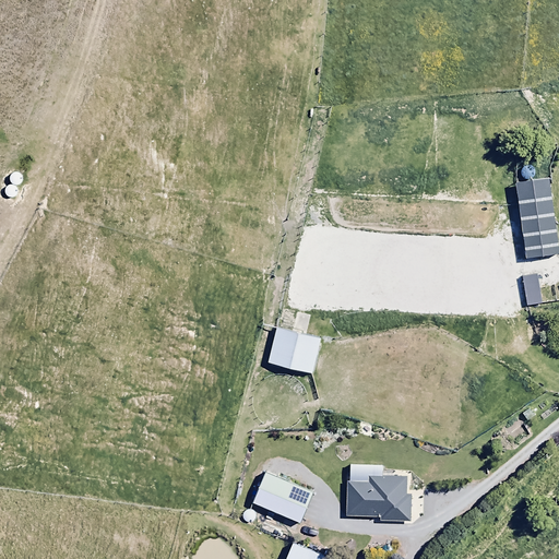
[(540,214),(525,216),(530,245),(545,242),(540,214)]
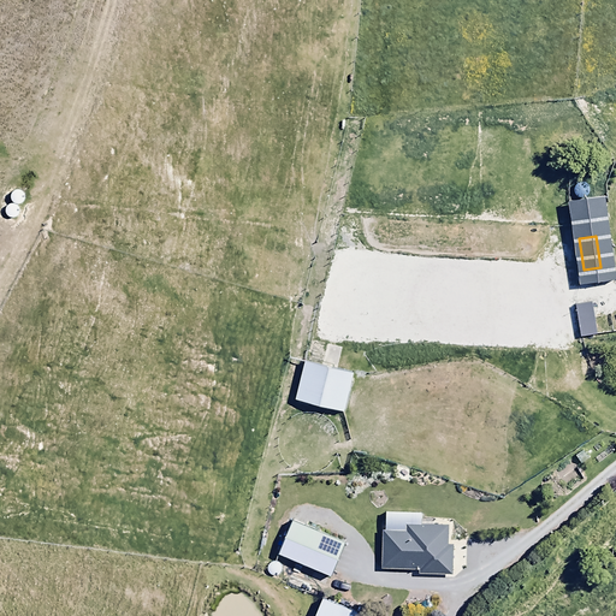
[(326,332),(315,330),(309,355),(320,357),(326,332)]
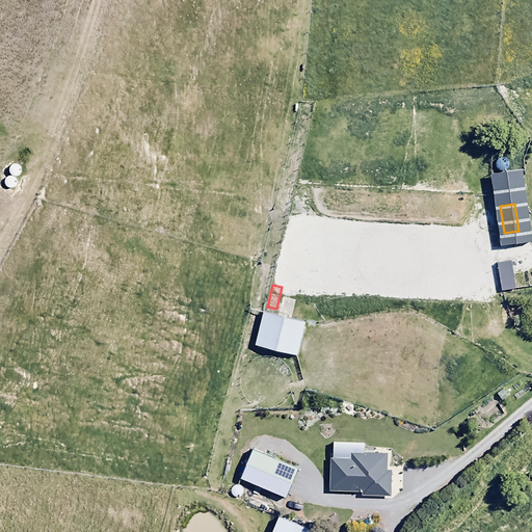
[(297,356),(306,322),(263,313),(255,346),(297,356)]
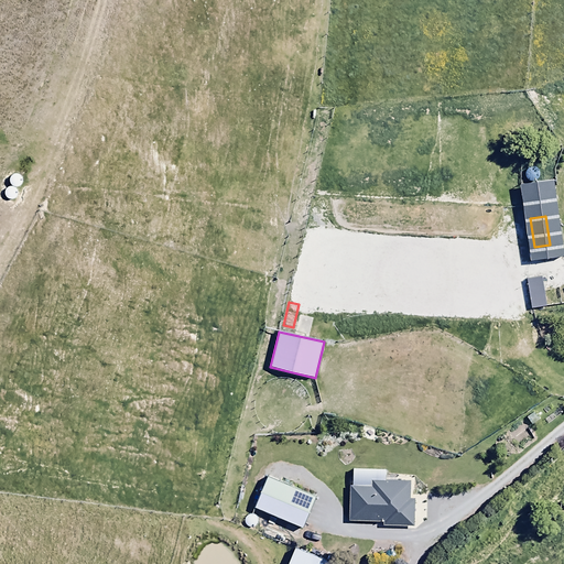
[(384,522),(384,527),(415,527),(415,499),(410,499),(410,483),(371,483),(371,487),(350,487),(350,522),(384,522)]
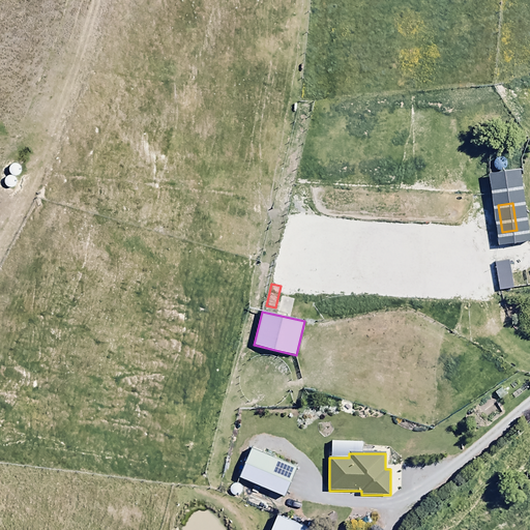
[(313,529),(276,517),(271,529),(313,529)]
